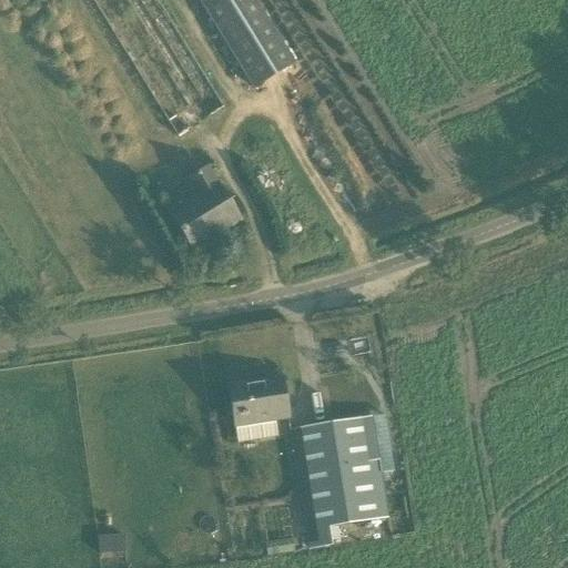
[(93,0),(149,88),(179,135),(225,107),(158,0),(93,0)]
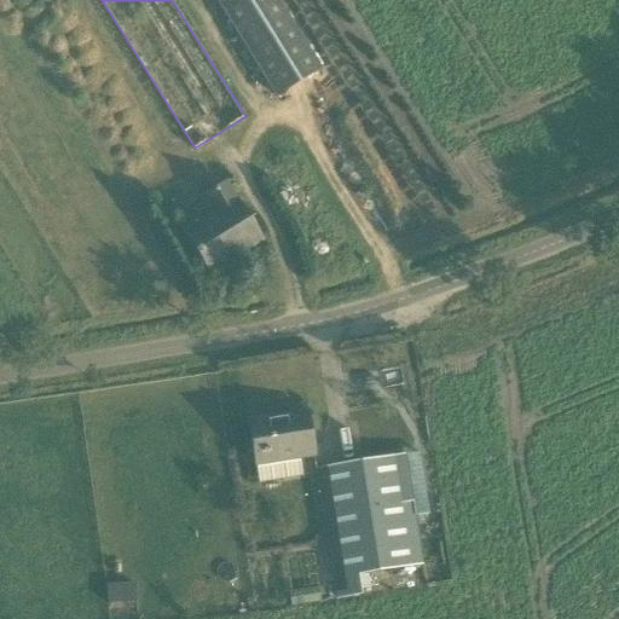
[(307,50),(276,0),(215,0),(264,76),(276,97),(319,70),(307,50)]
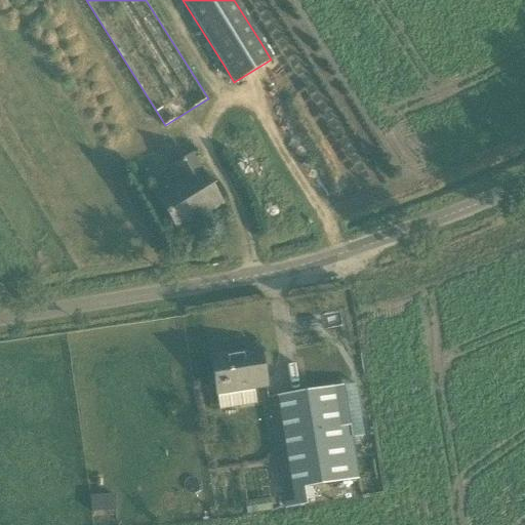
[(172,166),(183,183),(157,198),(167,214),(177,232),(220,204),(210,188),(190,156),(172,166)]
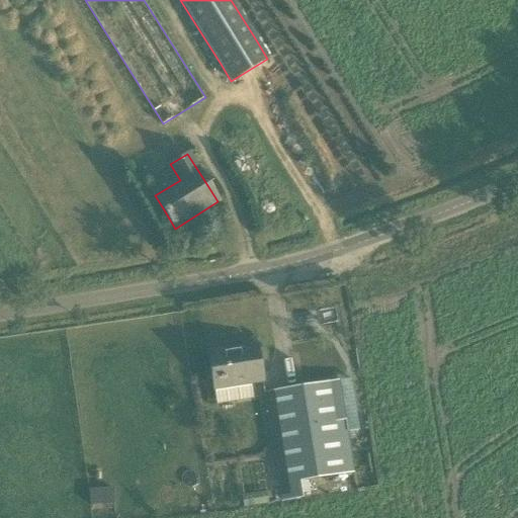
[(256,345),(207,353),(210,369),(205,370),(207,382),(212,381),(217,406),(248,401),(246,385),(262,382),(256,345)]
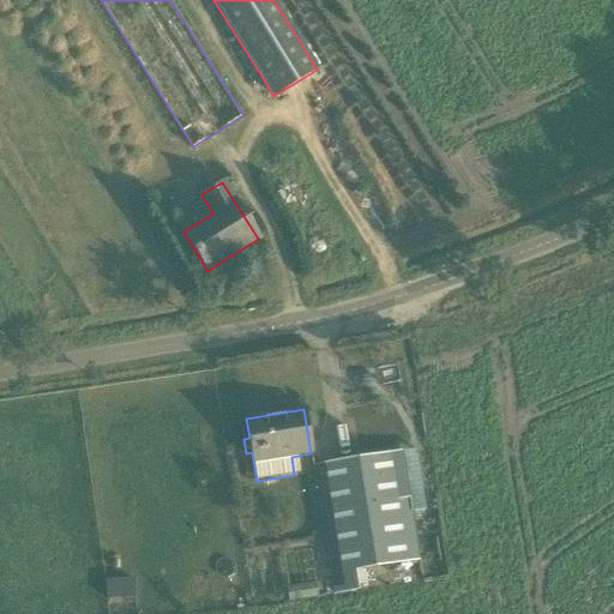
[(401,452),(313,467),(317,489),(326,548),(330,576),(333,596),(360,591),(356,572),(413,563),(417,563),(404,476),(401,452)]
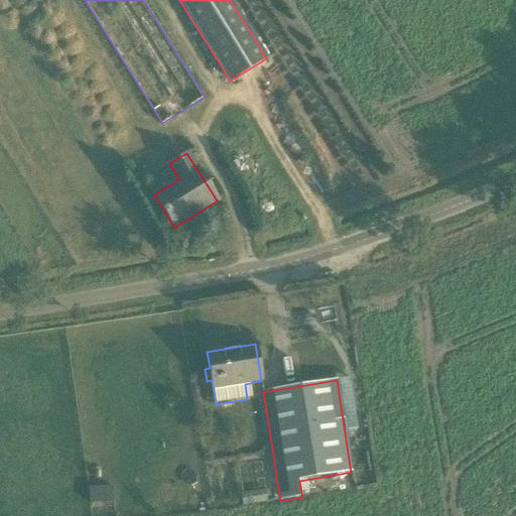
[(351,473),(347,473),(350,489),(357,488),(355,472),(351,473)]
